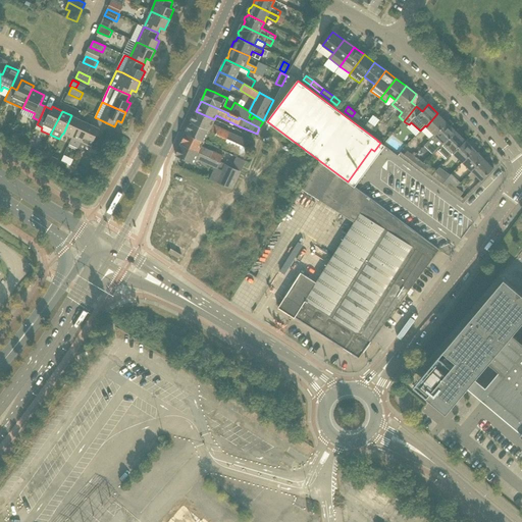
[(191,122),(246,147),(248,142),(229,134),(229,133),(212,124),(214,119),(196,111),(191,122)]
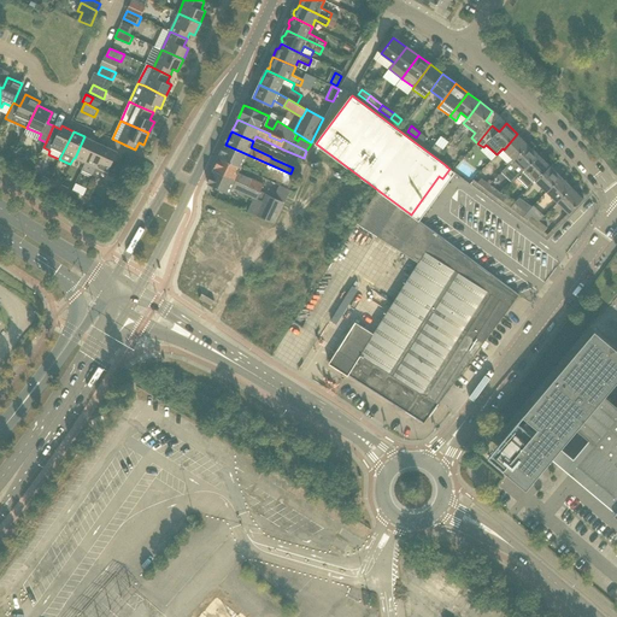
[(419,133),(416,137),(423,142),(427,137),(419,133)]
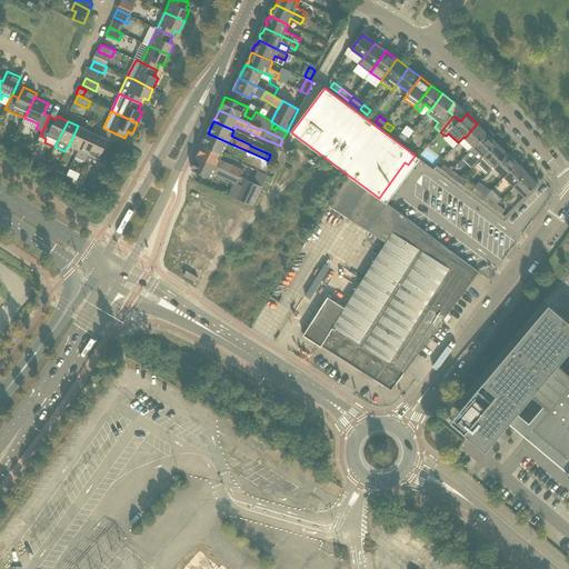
[(487,133),(477,123),(465,138),(463,137),(459,141),(469,151),(473,147),(475,147),(488,132),(487,133)]
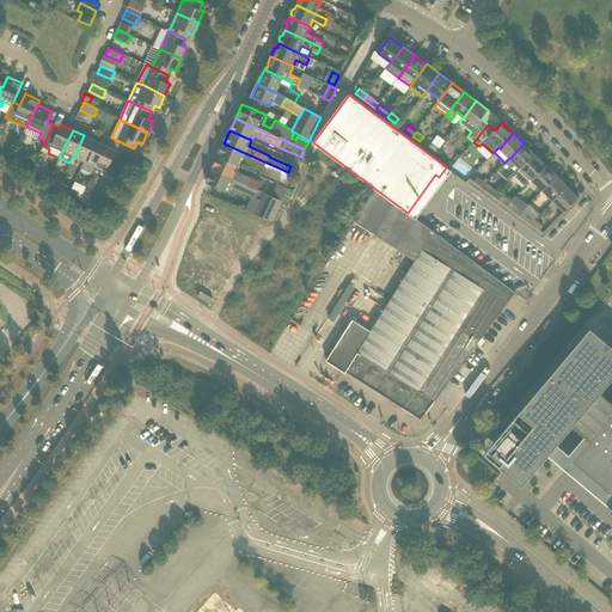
[(95,140),(84,135),(74,157),(85,161),(95,140)]
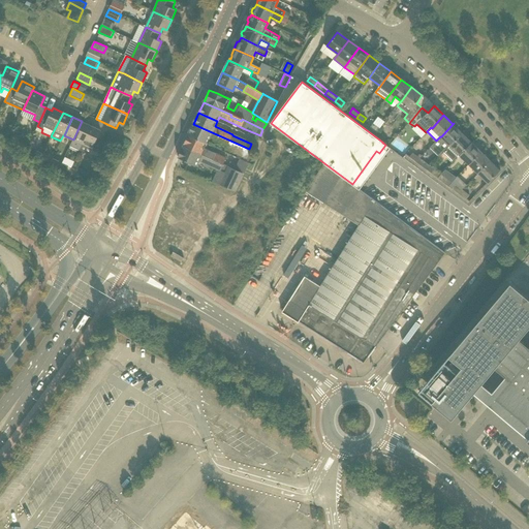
[(83,144),(91,126),(82,121),(73,139),(70,146),(80,150),(83,144)]
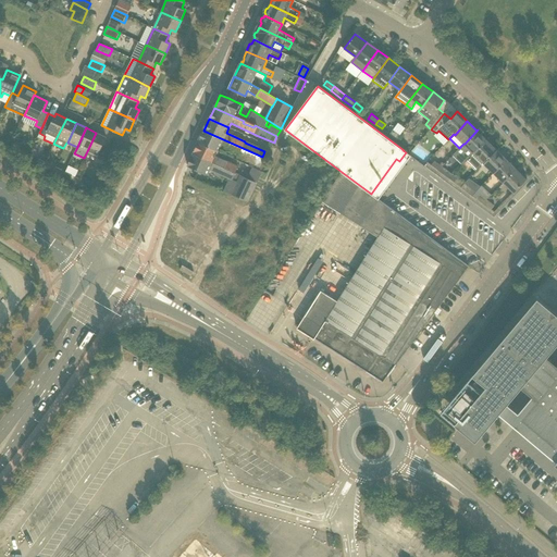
[(481,128),(480,127),(478,130),(465,144),(463,144),(459,148),(453,155),(462,164),(468,160),(486,140),(481,135),(484,133),(481,130),(481,128)]
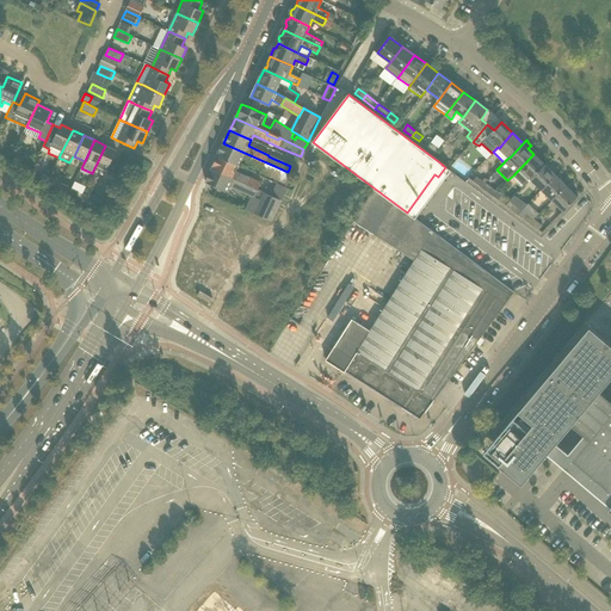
[(431,142),(427,147),(436,153),(439,148),(431,142)]
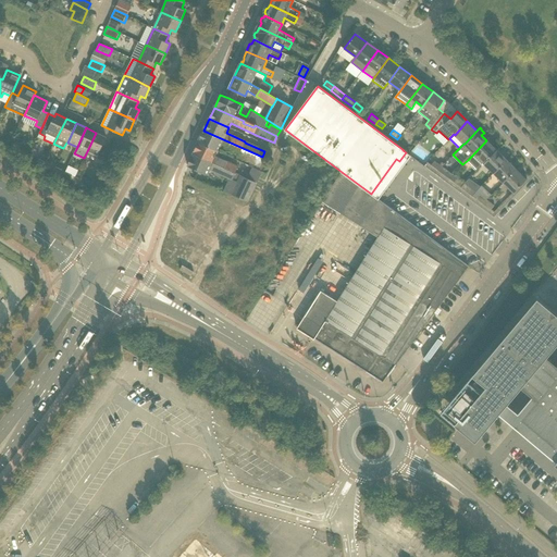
[(261,158),(262,157),(203,131),(198,141),(218,151),(220,146),(238,155),(237,157),(261,168),(265,159),(261,158)]
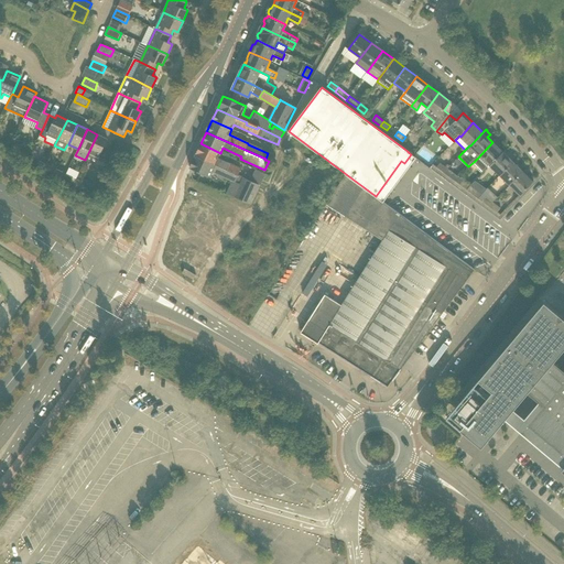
[(95,164),(98,159),(108,139),(97,134),(88,153),(85,160),(95,164)]
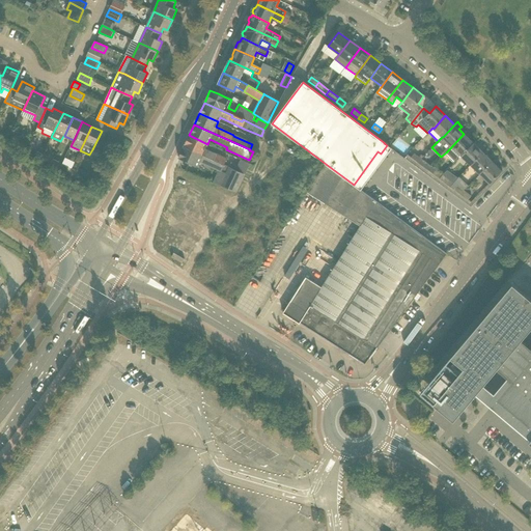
[(455,161),(460,156),(462,156),(474,143),(464,134),(446,152),(455,161)]
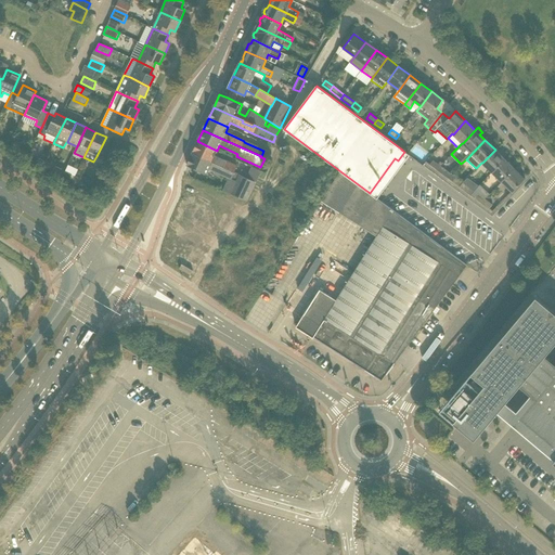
[(217,151),(197,141),(192,153),(234,173),(237,167),(215,156),(217,151)]
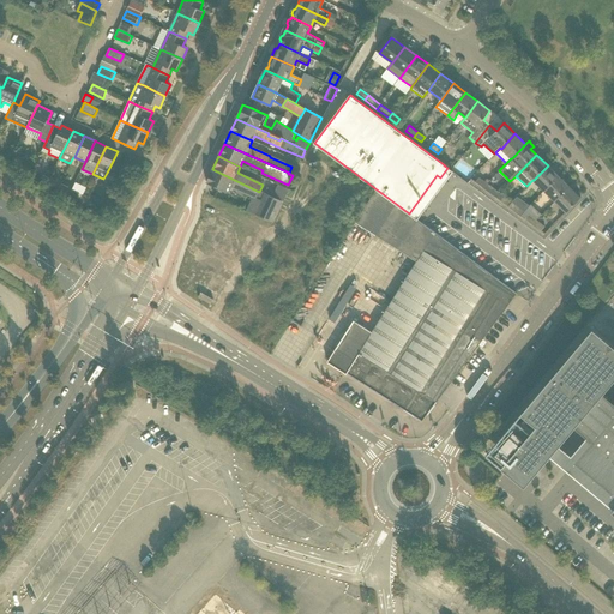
[(545,191),(559,176),(548,166),(534,180),(545,191)]
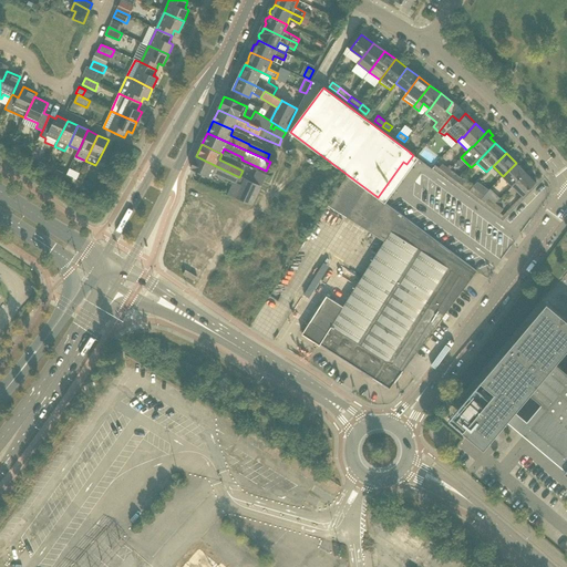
[(237,182),(243,185),(236,199),(253,207),(263,187),(261,187),(244,179),(241,177),(239,177),(196,156),(191,168),(210,177),(213,172),(236,183),(237,182)]
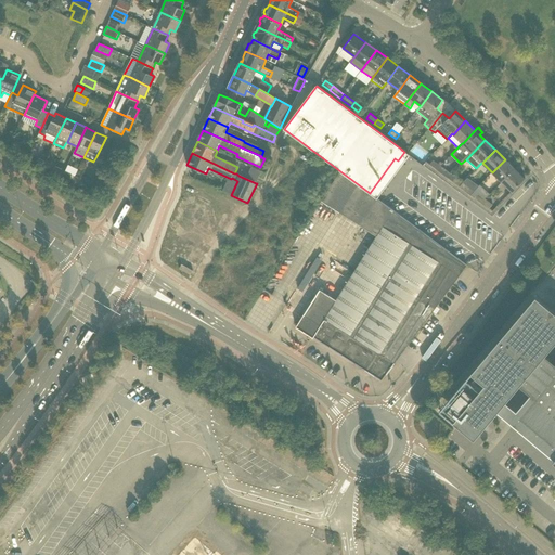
[(502,182),(515,169),(505,159),(492,172),(502,182)]
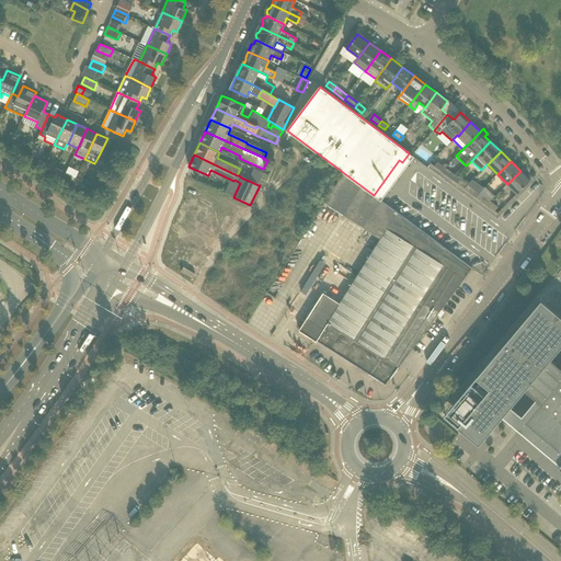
[(443,172),(445,168),(438,162),(435,167),(443,172)]
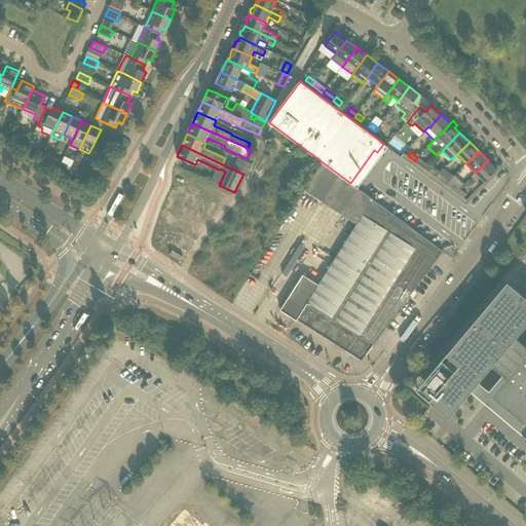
[(242,174),(242,173),(248,162),(238,157),(235,164),(228,161),(226,166),(242,174)]
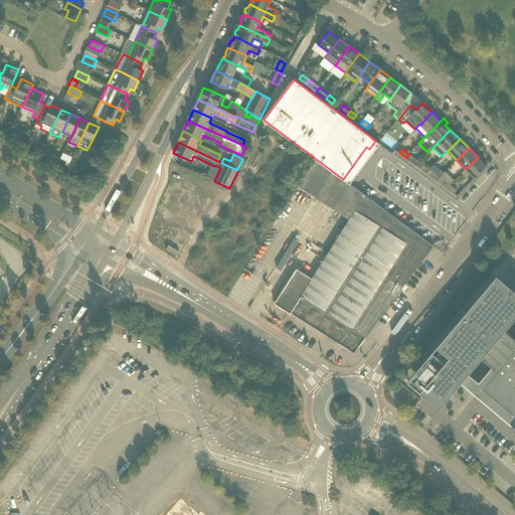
[(408,154),(406,158),(415,165),(419,162),(408,154)]
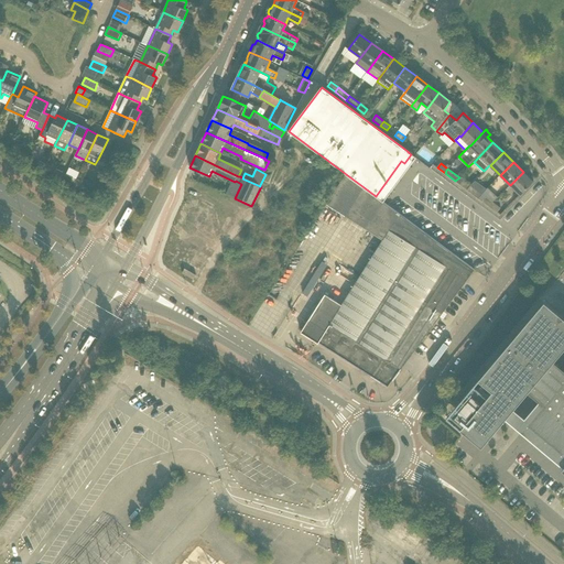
[(510,185),(520,195),(533,182),(523,172),(510,185)]
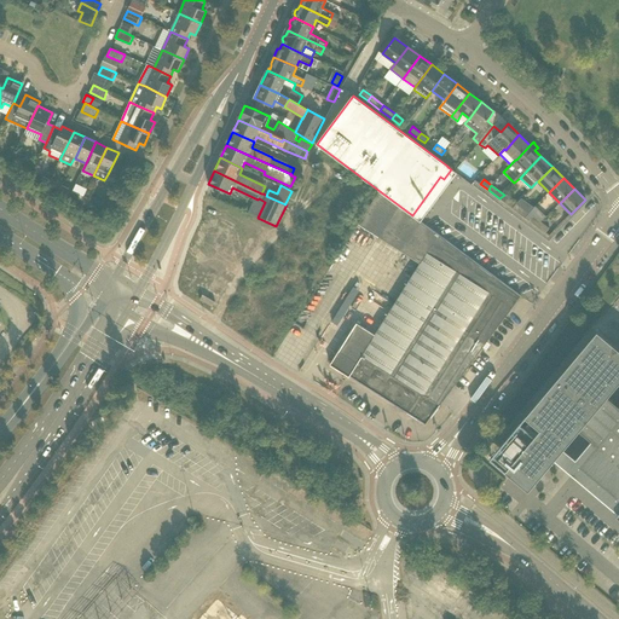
[(350,375),(351,376),(426,423),(426,424),(521,296),(431,230),(379,191),(358,224),(421,264),(375,335),(350,375)]
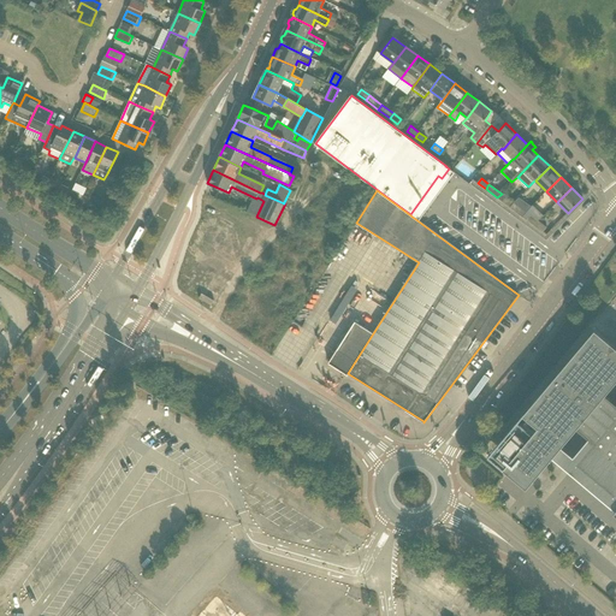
[(510,207),(514,202),(502,194),(497,197),(510,207)]
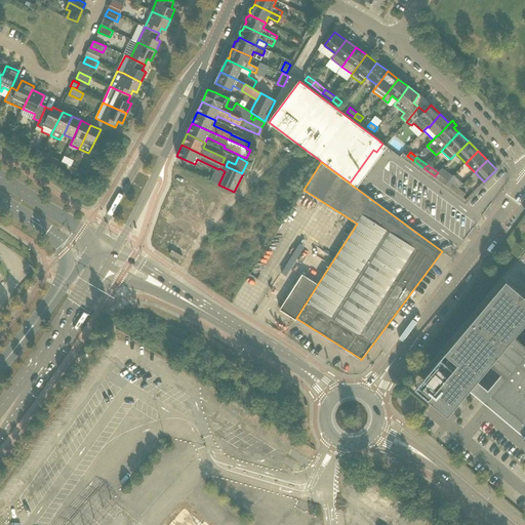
[(441,168),(438,173),(438,172),(435,176),(442,182),(445,177),(442,175),(445,171),(441,168)]
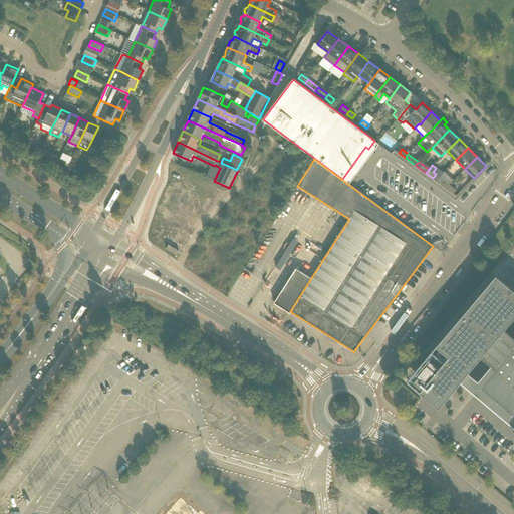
[(447,189),(450,185),(443,180),(440,184),(447,189)]
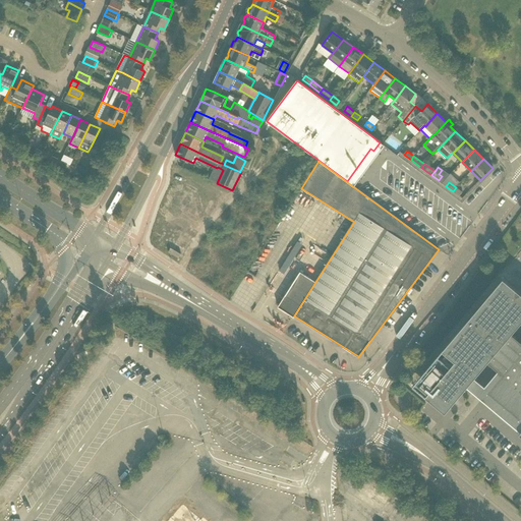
[(456,187),(453,191),(459,195),(462,191),(456,187)]
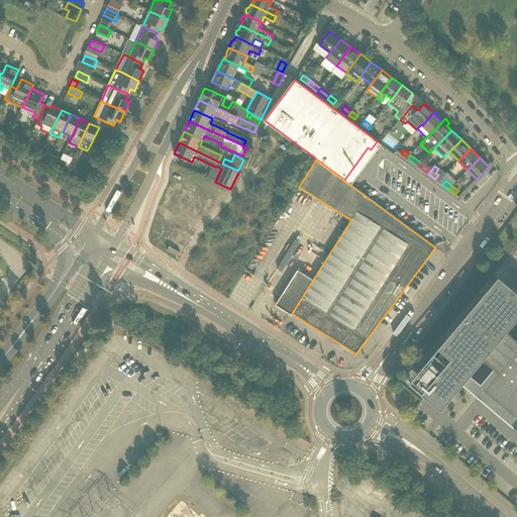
[(291,315),(292,313),(313,280),(298,270),(276,305),(291,315)]
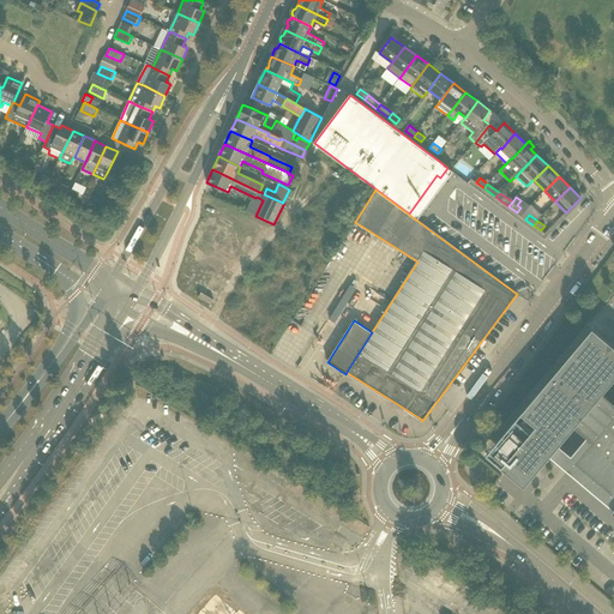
[(613,408),(600,397),(613,379),(613,345),(613,347),(602,336),(593,327),(522,411),(516,419),(486,455),(524,486),(573,427),(593,444),(572,468),(613,501),(613,408)]
